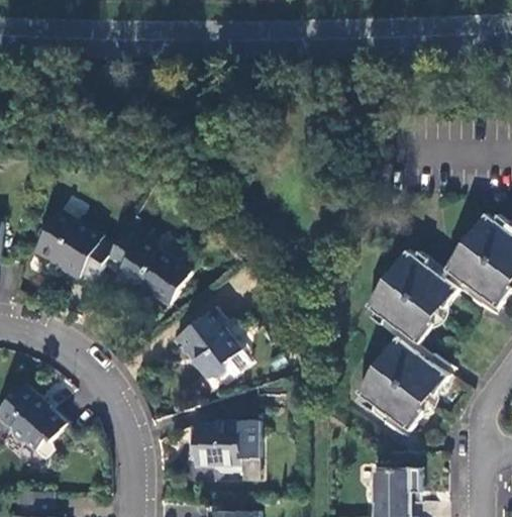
[(511,232),(503,226),(507,221),(496,214),(492,218),(483,212),(470,231),(473,234),(461,251),(456,249),(442,269),(496,306),(510,287),(506,284),(511,276),(511,232)]
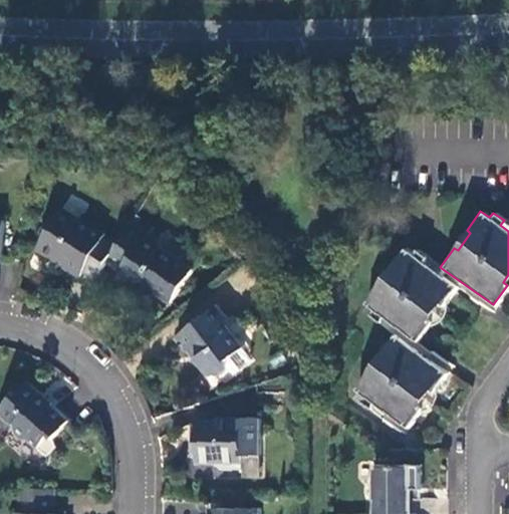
[(77,272),(90,280),(101,261),(112,243),(72,220),(71,222),(55,214),(52,213),(49,215),(46,219),(39,222),(33,232),(35,240),(30,250),(74,276),(77,272)]
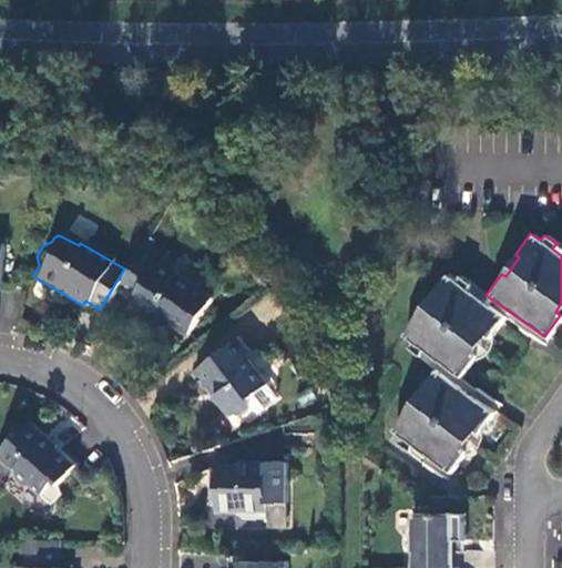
[(169,264),(139,244),(124,269),(112,288),(124,297),(122,304),(138,314),(145,312),(164,324),(165,322),(183,333),(206,296),(171,272),(169,264)]
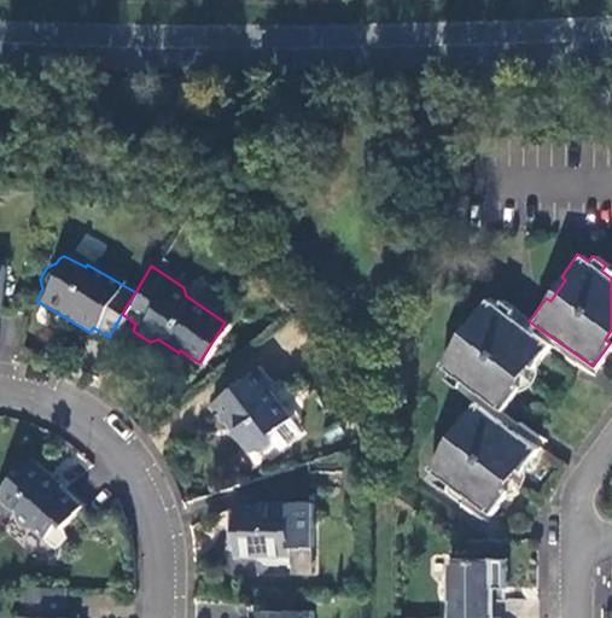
[(547,343),(506,316),(511,309),(497,299),(495,305),(484,298),(466,322),(471,325),(456,344),(453,342),(435,365),(446,373),(442,379),(454,386),(458,382),(499,409),(514,386),(510,384),(524,365),(529,368),(547,343)]
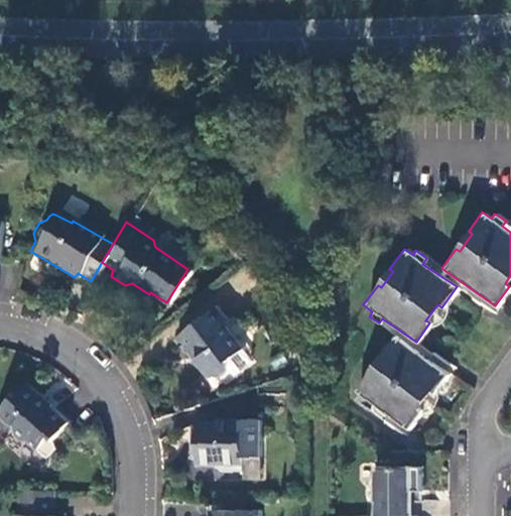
[(213,306),(171,339),(182,352),(186,348),(195,358),(194,360),(206,377),(213,377),(223,368),(224,362),(241,348),(225,329),(225,321),(213,306)]
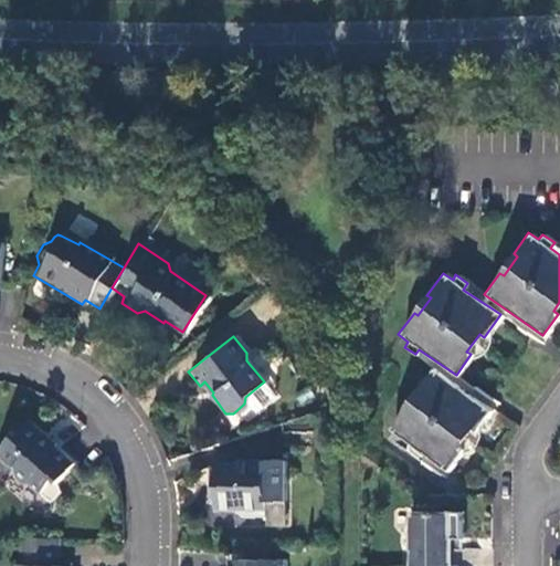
[(489,410),(431,367),(415,389),(419,391),(405,410),(402,408),(388,429),(397,436),(393,442),(403,451),(408,444),(445,471),(460,450),(456,448),(469,429),(474,432),(489,410)]
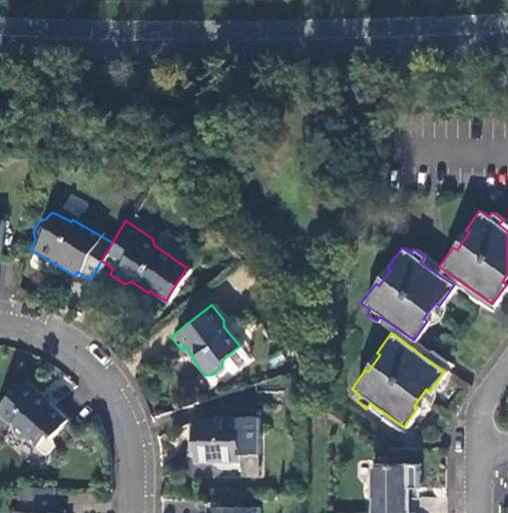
[(47,402),(23,381),(14,392),(11,390),(0,402),(0,417),(8,425),(8,430),(18,438),(24,438),(33,447),(44,434),(48,438),(63,420),(45,404),(47,402)]
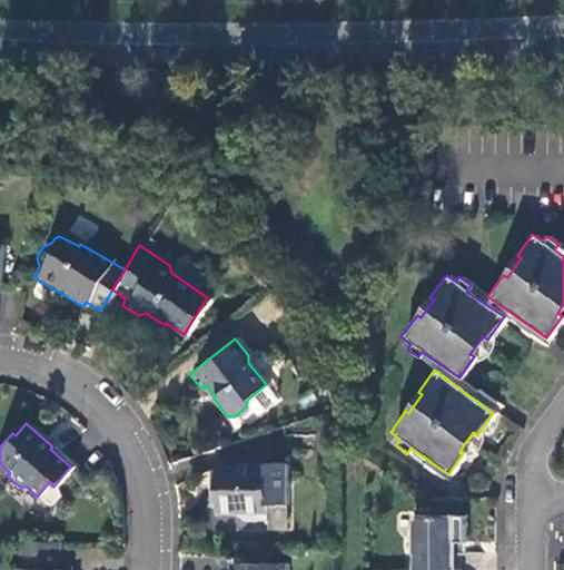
[(283,503),(284,463),(235,463),(235,465),(213,467),(213,512),(233,513),(238,519),(264,518),(264,504),(283,503)]
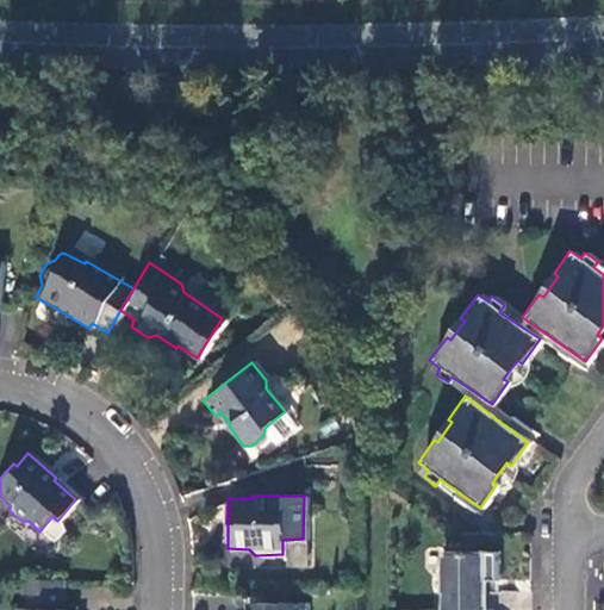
[(61,529),(57,521),(53,516),(39,531),(53,541),(61,529)]
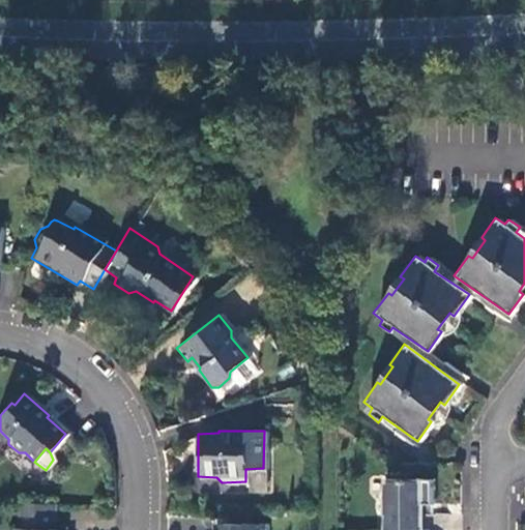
[(381,517),(381,529),(407,529),(414,529),(414,516),(427,516),(427,505),(431,504),(430,480),(382,480),(381,498),(378,498),(379,517),(381,517)]
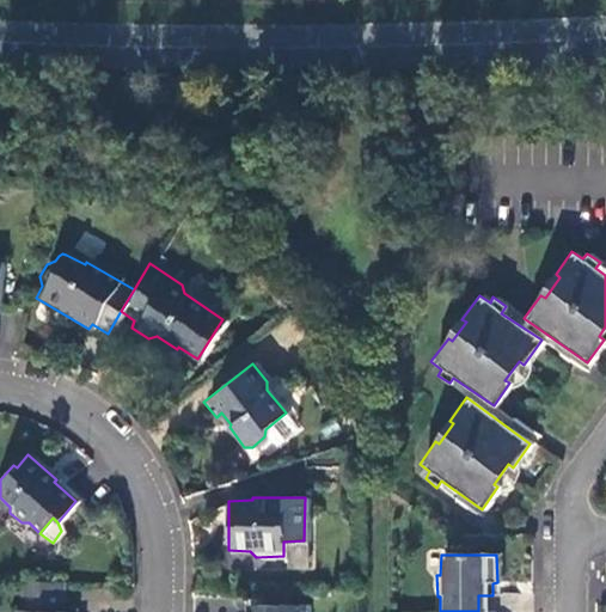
[(57,611),(59,582),(17,581),(16,610),(11,610),(11,611),(67,611),(57,611)]
